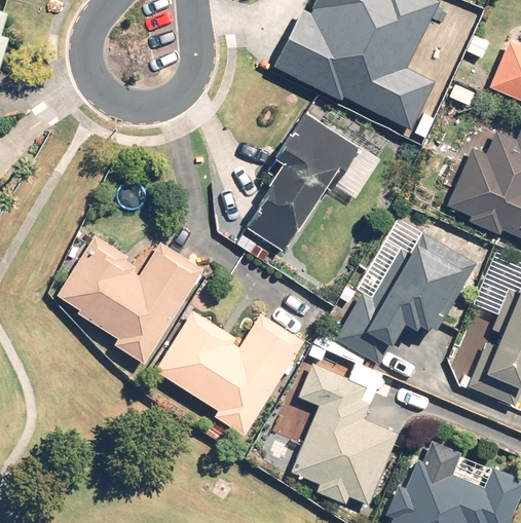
[(387,13),(394,0),(315,0),(282,67),(401,129),(425,81),(380,58),(400,20),(387,13)]
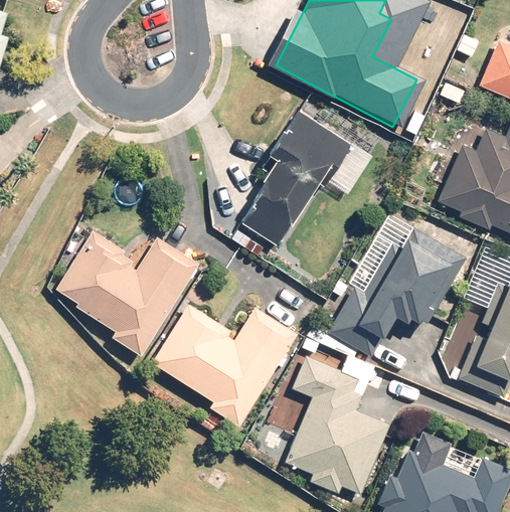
[(0,62),(8,37),(1,35),(8,14),(0,12),(0,62)]
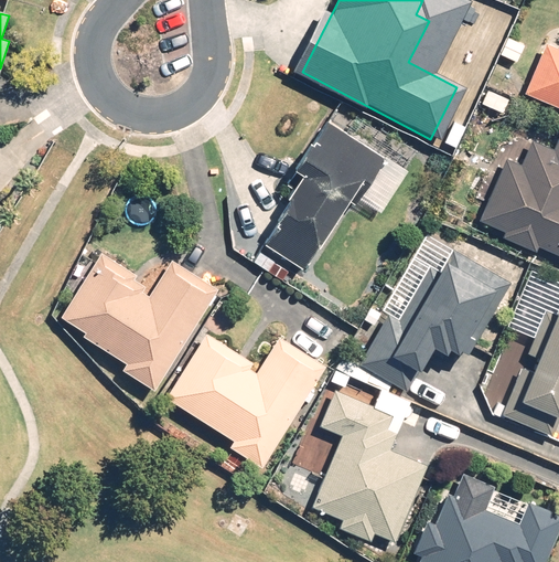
[(558,52),(545,51),(526,93),(558,107),(558,52)]
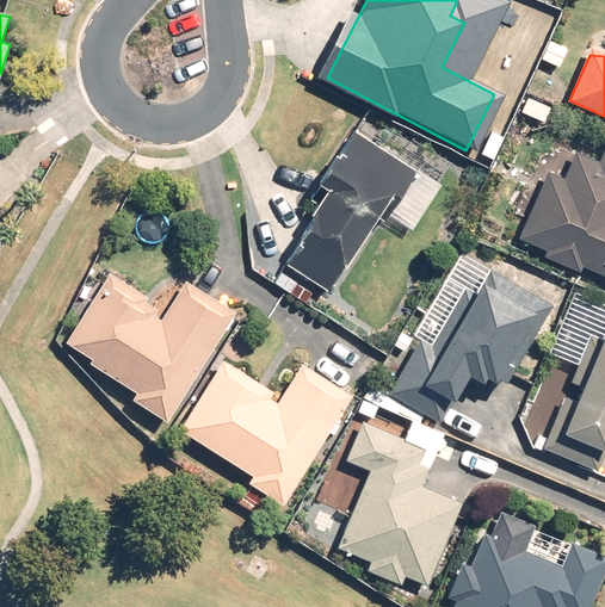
[(417,171),(357,132),(309,204),(319,210),(283,265),(332,296),(399,191),(402,193),(417,171)]
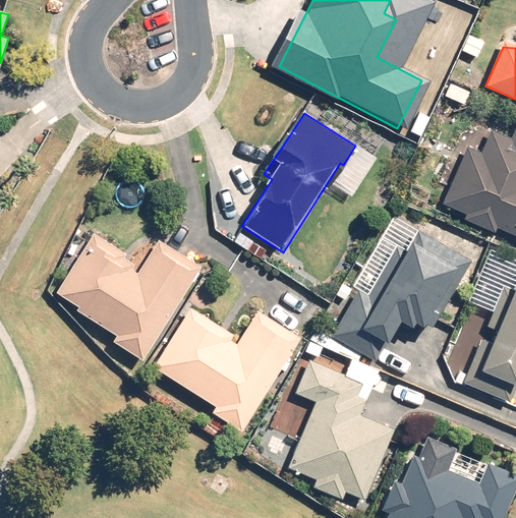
[(478,124),(439,208),(493,233),(497,226),(515,234),(515,122),(509,138),(478,124)]
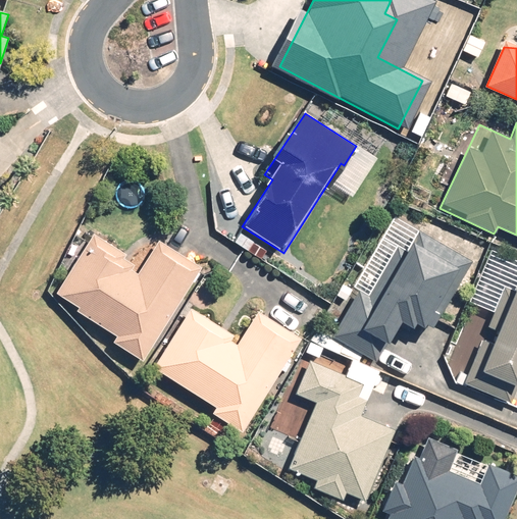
[(472,261),(417,230),(406,251),(398,246),(371,294),(361,288),(333,338),(376,362),(390,340),(394,342),(407,317),(433,331),(472,261)]
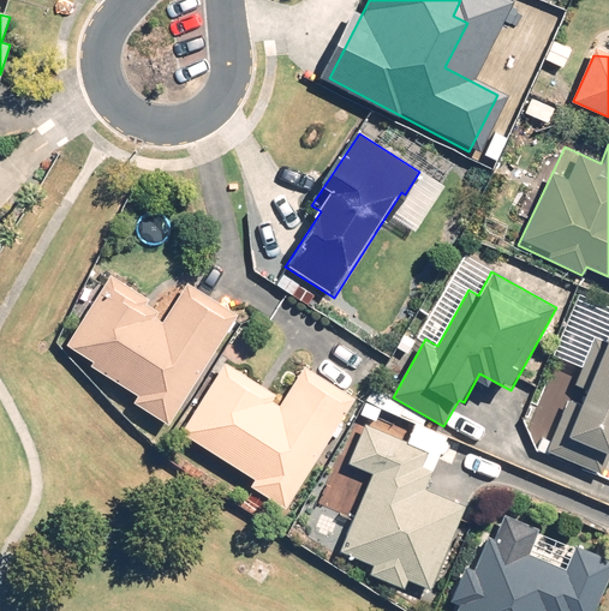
[(169,423),(237,315),(185,283),(161,323),(153,318),(156,312),(144,305),(147,300),(111,277),(67,347),(95,364),(93,369),(138,397),(136,402),(169,423)]
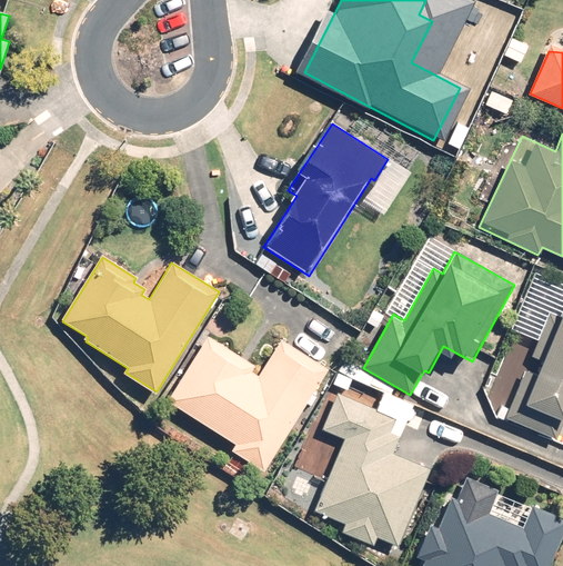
[(562,317),(542,376),(526,370),(508,420),(562,440),(562,437),(562,317)]
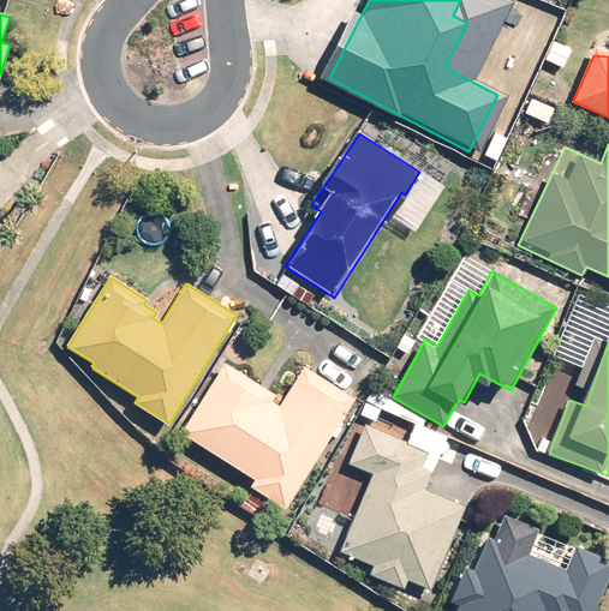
[(286,508),(353,400),(303,369),(281,401),(225,366),(181,433),(256,479),(251,486),(286,508)]
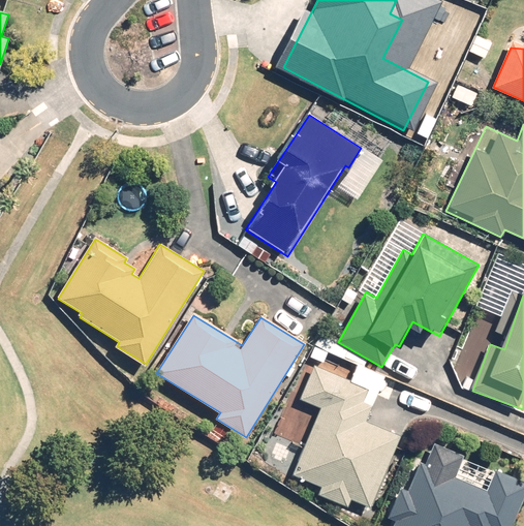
[(349,379),(312,365),(299,401),(319,409),(294,476),(318,486),(315,494),(346,506),(350,497),(372,505),(400,434),(368,422),(386,376),(356,365),(349,379)]
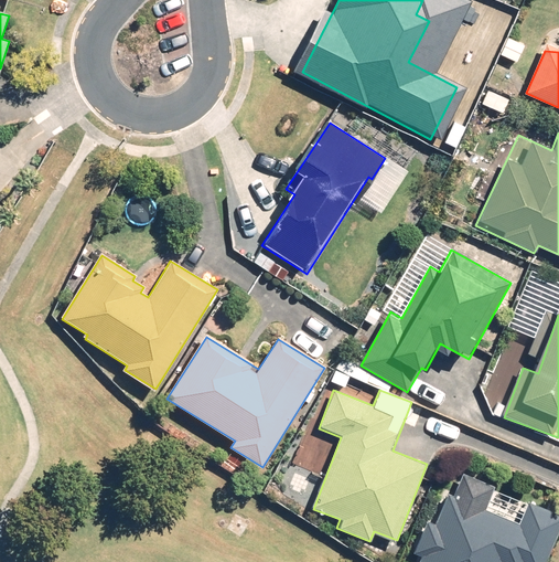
[(421,558),(419,561),(543,561),(558,525),(558,515),(454,470),(432,523),(426,520),(412,553),(421,558)]
